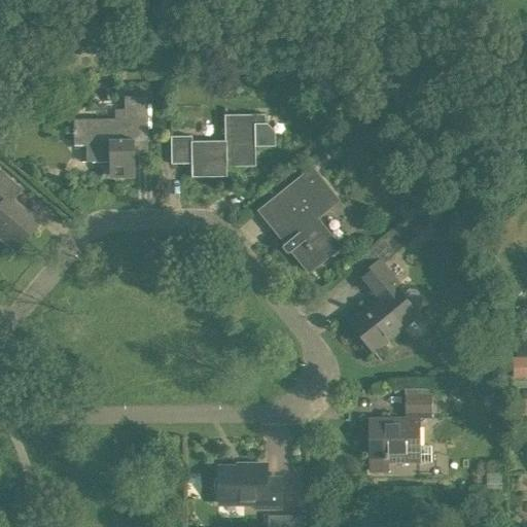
[(131,135),(145,135),(144,100),(120,100),(121,113),(112,113),(112,127),(96,127),(95,123),(71,124),(71,150),(83,149),(83,166),(107,166),(107,178),(132,178),(131,135)]
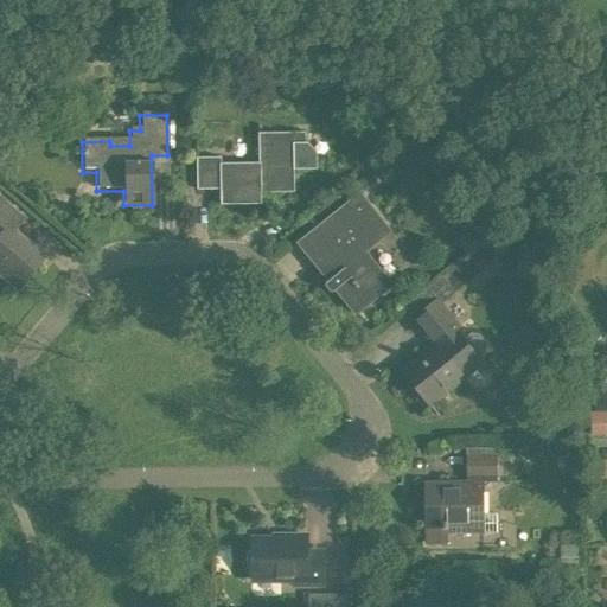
[(259,134),(259,163),(260,192),(294,192),(293,170),(317,170),(315,152),(306,144),(305,144),(305,133),(259,134)]
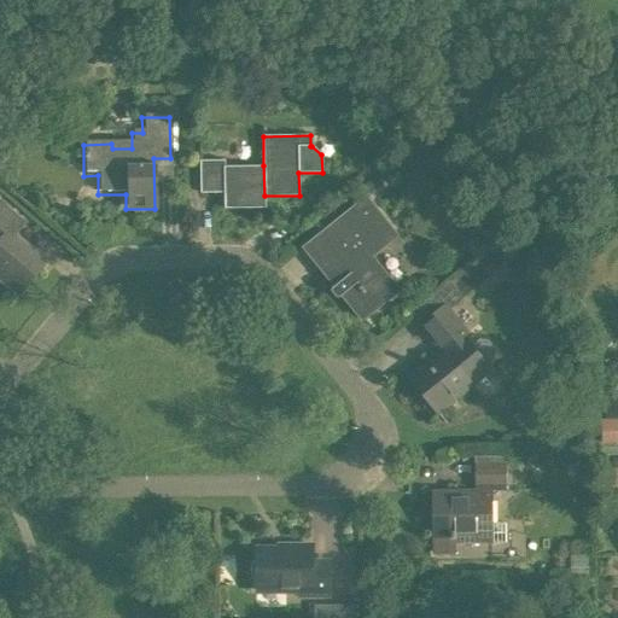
[(266,208),(264,196),(263,165),(225,167),(225,161),(200,161),(200,193),(225,193),(225,209),(266,208)]
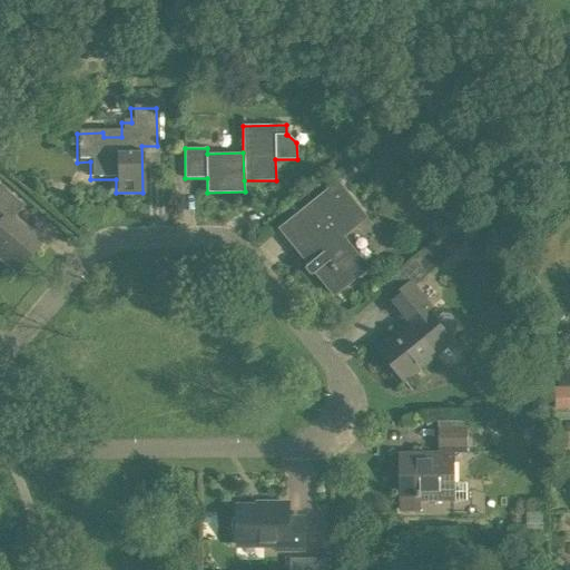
[(355,163),(362,169),(370,161),(364,155),(355,163)]
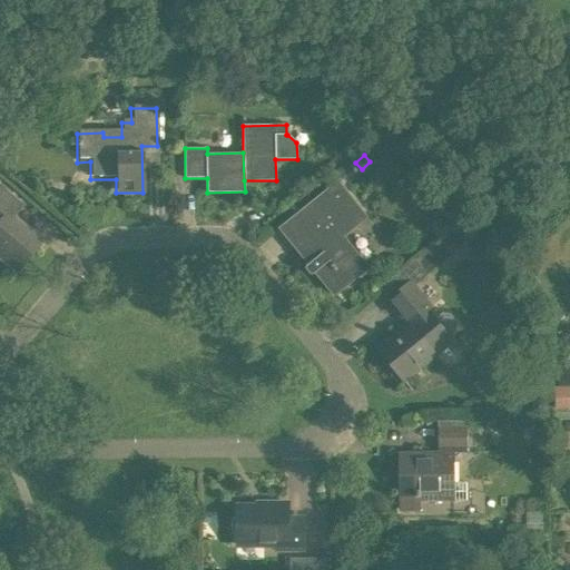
[(336,172),(342,178),(354,168),(350,161),(336,172)]
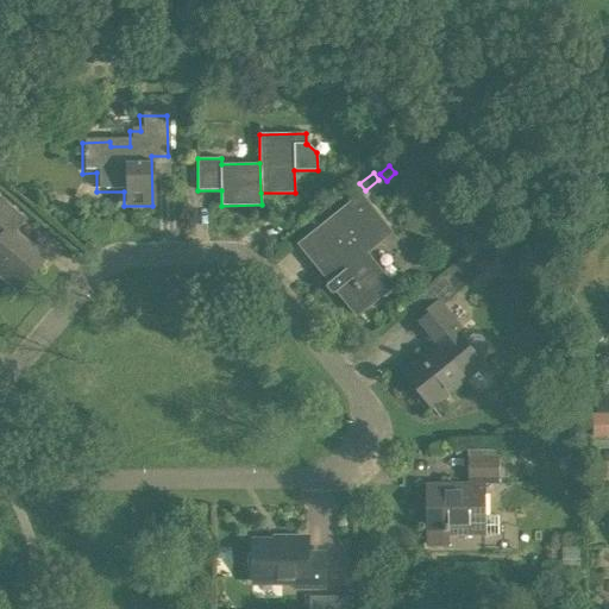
[(388,230),(359,196),(300,245),(319,268),(322,267),(332,280),(326,286),(331,293),(333,293),(340,288),(344,293),(343,294),(358,314),(372,302),(369,297),(385,283),(360,252),(388,230)]
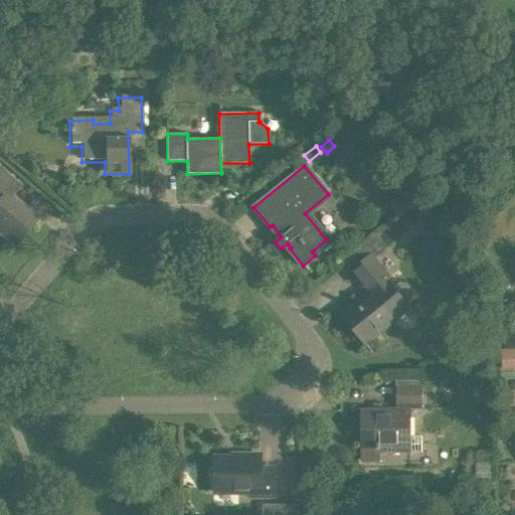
[(0,232),(15,245),(38,218),(12,195),(19,186),(1,170),(0,170),(0,232)]
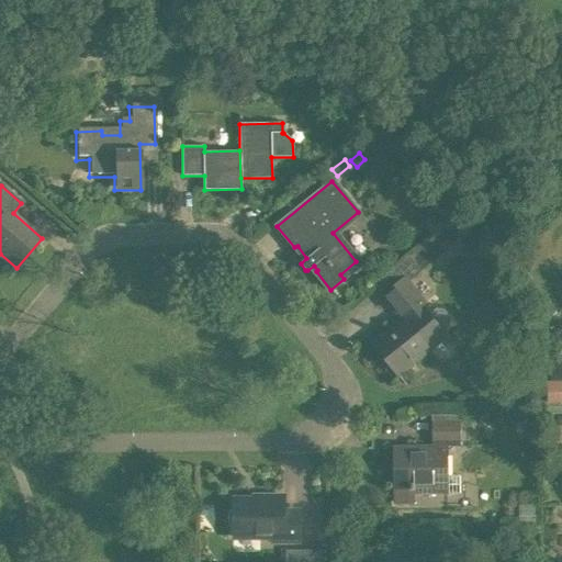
[(445,336),(441,332),(428,316),(420,306),(424,303),(407,282),(457,243),(446,228),(375,284),(403,319),(372,344),(396,374),(445,336)]
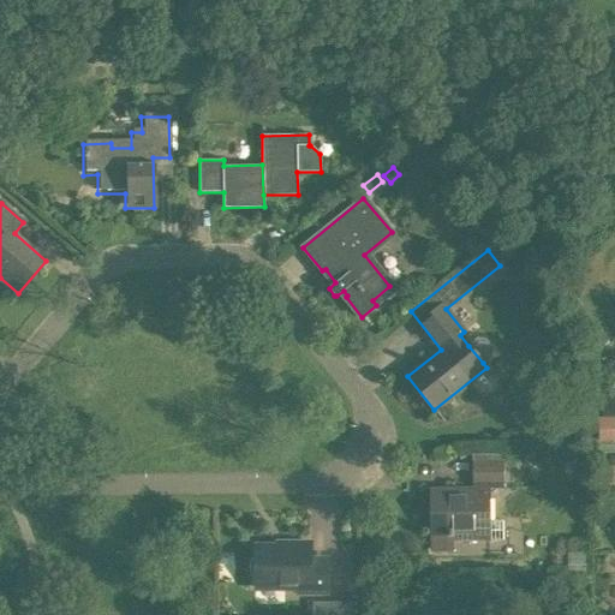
[(614,417),(597,418),(598,442),(614,441),(614,417)]
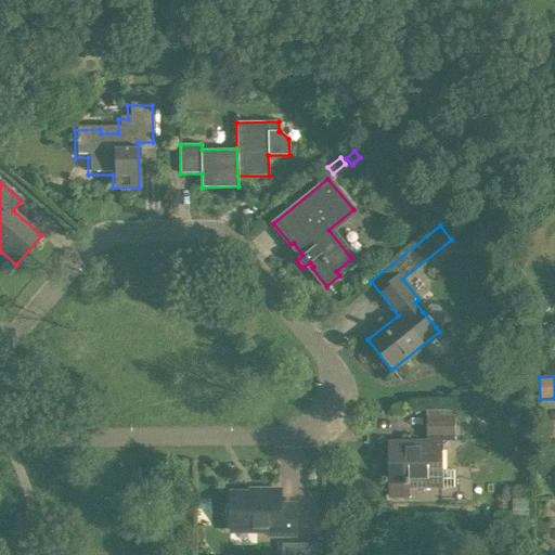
[(531,400),(531,391),(524,388),(517,392),(517,400),(525,404),(531,400)]
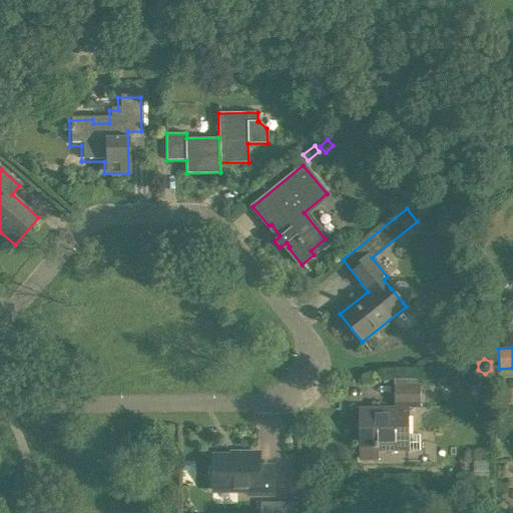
[(359,462),(375,462),(375,451),(409,451),(409,409),(420,408),(420,391),(394,391),(395,408),(359,409),(359,462)]
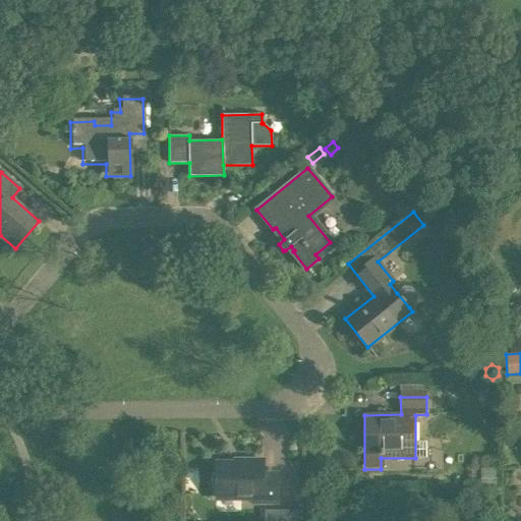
[(213,487),(216,487),(216,498),(251,498),(251,503),(278,503),(278,474),(263,474),(263,460),(241,460),(241,464),(216,464),(216,473),(213,473),(212,480),(213,487)]
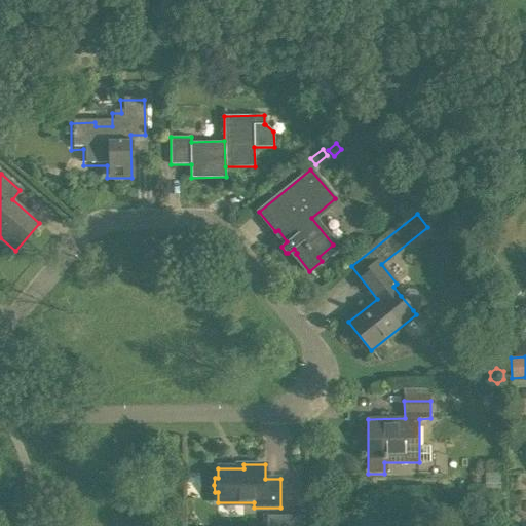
[(485,473),(485,491),(500,491),(500,473),(485,473)]
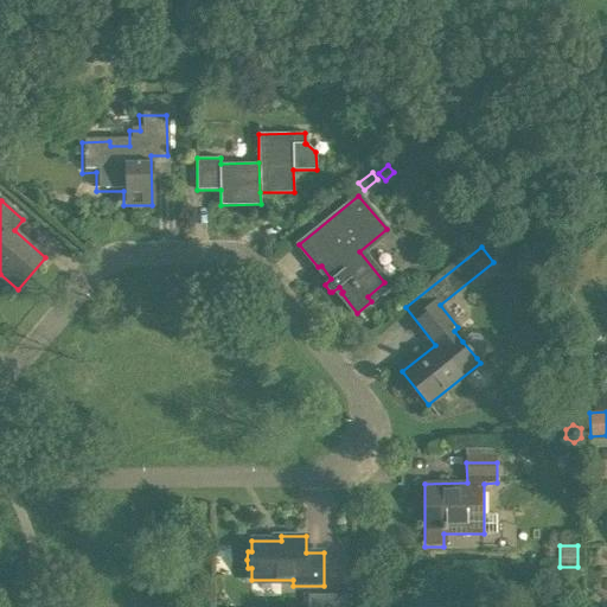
[(351,606),(351,593),(336,593),(336,606),(351,606)]
